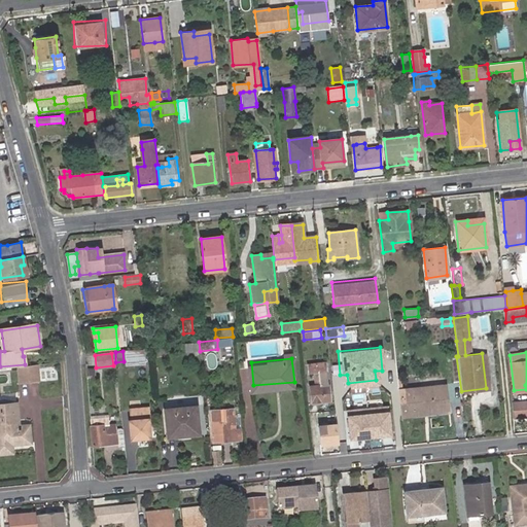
[(320,363),(312,364),(307,364),(308,374),(318,373),(319,386),(309,387),(311,403),(329,401),(327,382),(326,382),(324,362),(320,363)]
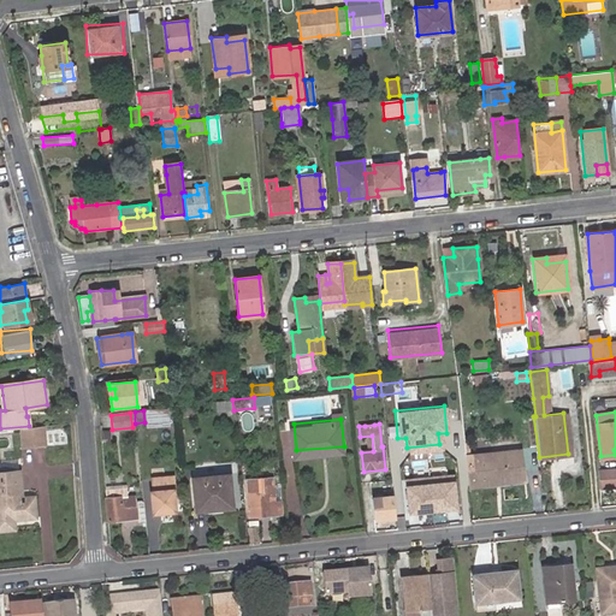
[(42,426),(23,427),(19,428),(22,446),(25,446),(43,445),(42,426)]
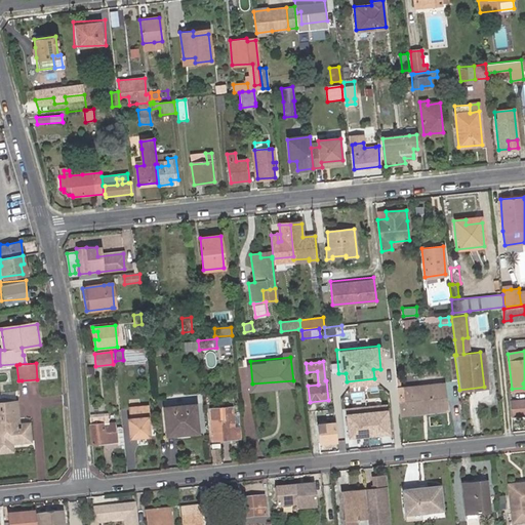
[(419,408),(446,405),(444,384),(417,387),(418,393),(404,394),(403,388),(397,388),(400,415),(420,413),(419,408)]
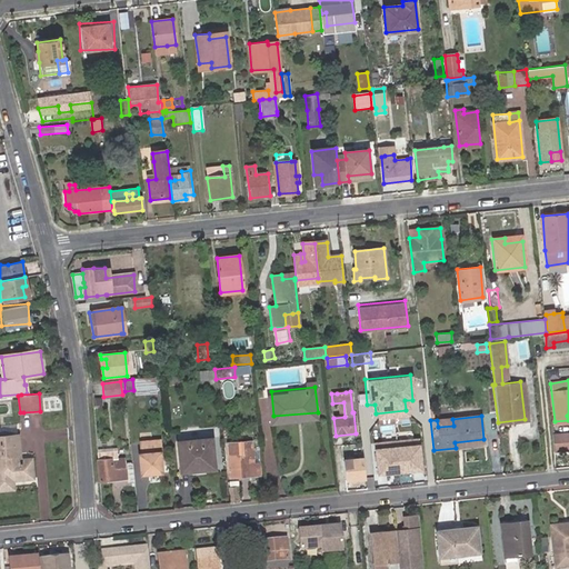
[(0,426),(0,479),(12,478),(11,469),(31,467),(30,449),(18,449),(16,425),(0,426)]
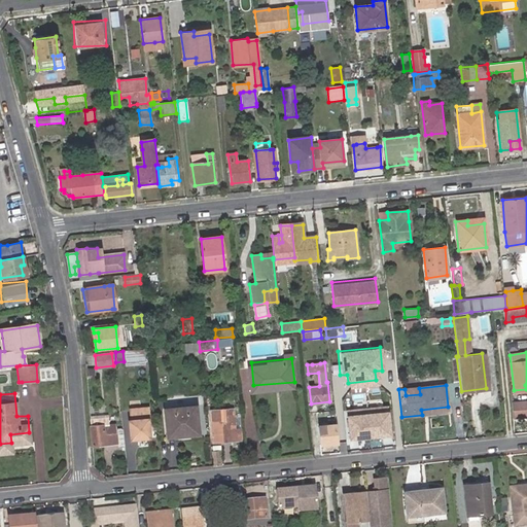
[(526,398),(514,398),(513,415),(526,415),(526,398)]
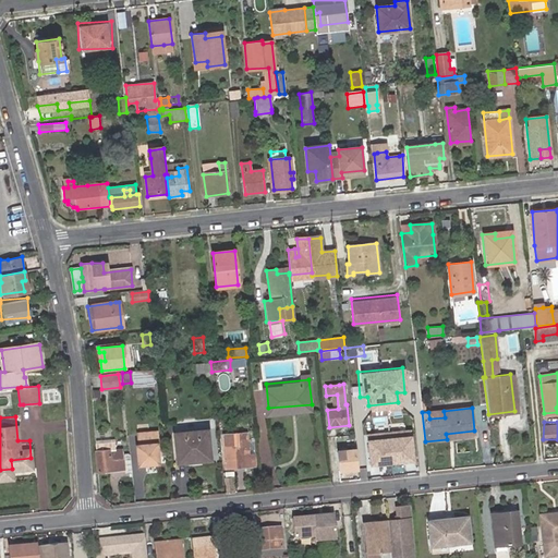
[(209,459),(206,428),(173,432),(176,457),(199,455),(201,460),(209,459)]
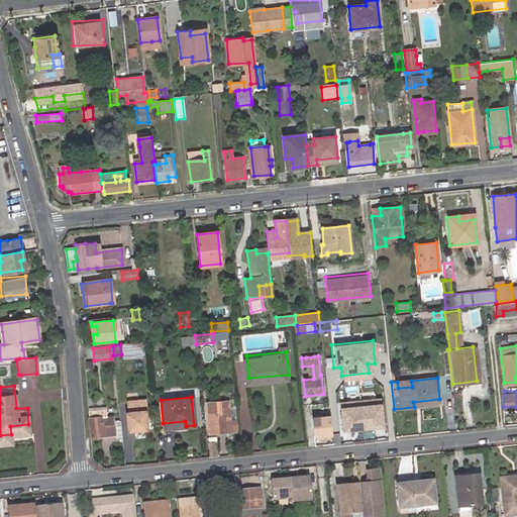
[(125,413),(127,427),(135,426),(136,430),(145,429),(144,411),(138,411),(137,403),(126,404),(127,412),(125,413)]
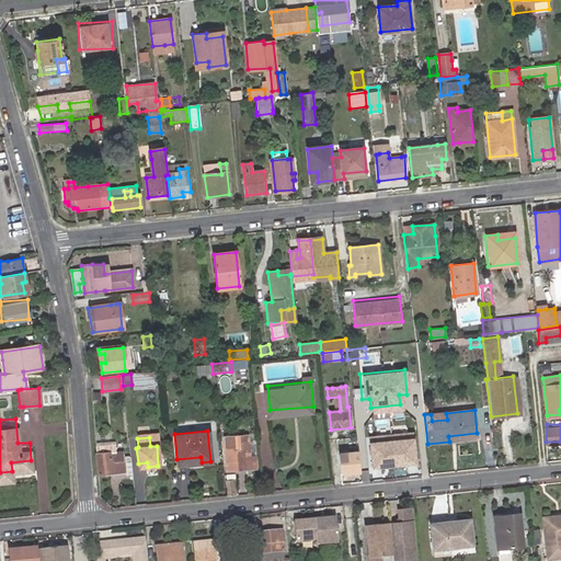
[(412,437),(367,442),(370,469),(415,465),(412,437)]
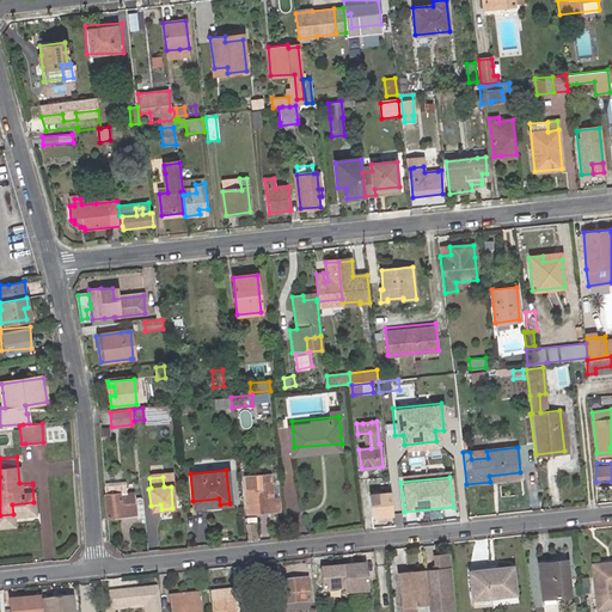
[(271,501),(270,482),(243,484),(246,515),(280,512),(279,501),(271,501)]
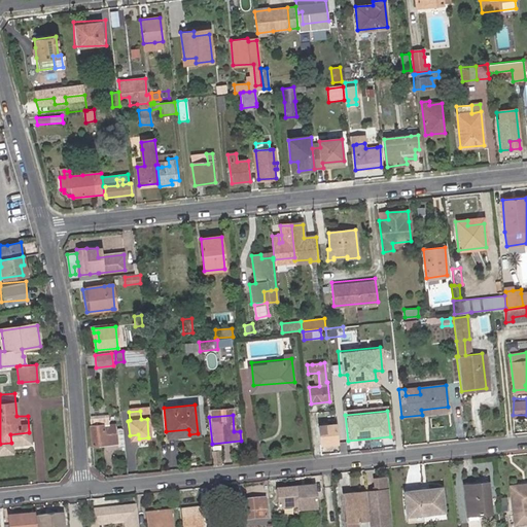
[(91,419),(91,426),(101,425),(101,418),(91,419)]
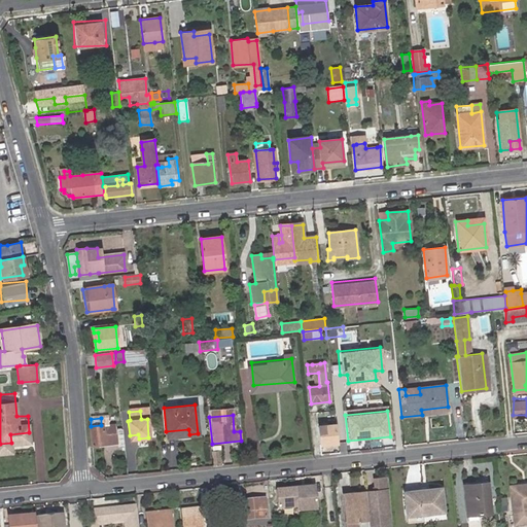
[(336,423),(318,425),(321,446),(339,444),(336,423)]
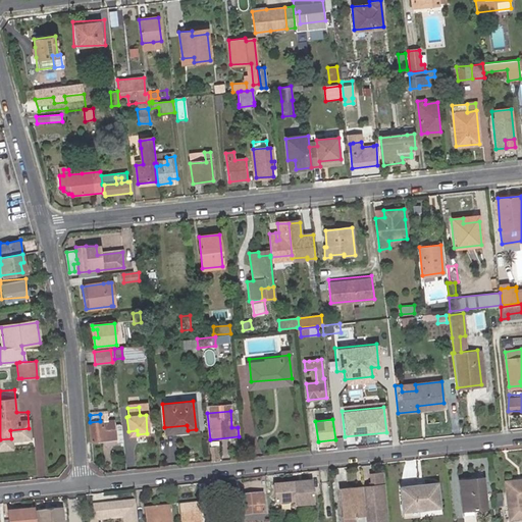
[(91,439),(92,441),(114,439),(113,426),(112,420),(107,421),(100,421),(90,422),(90,423),(91,439)]
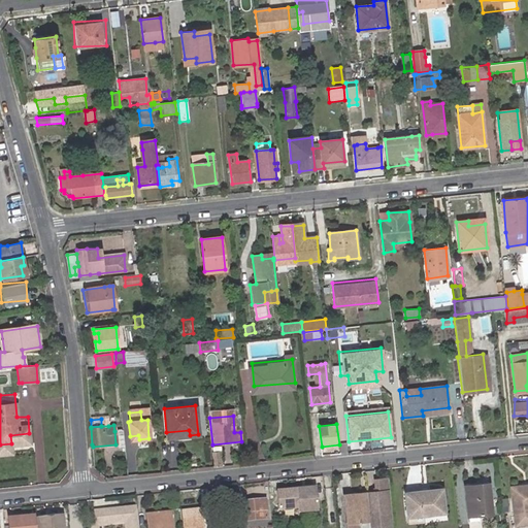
[(114,431),(116,444),(123,443),(122,430),(114,431)]
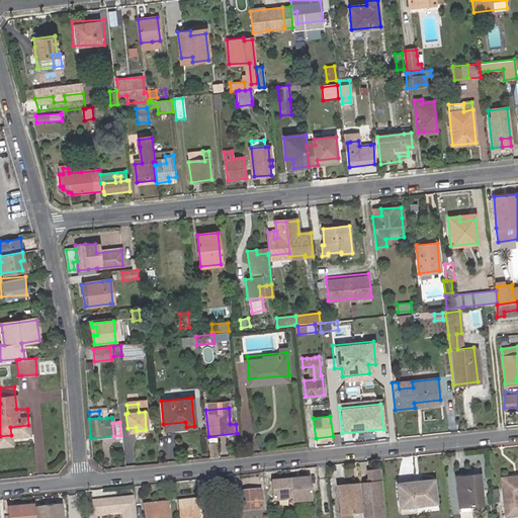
[(207,443),(208,458),(217,457),(216,443),(207,443)]
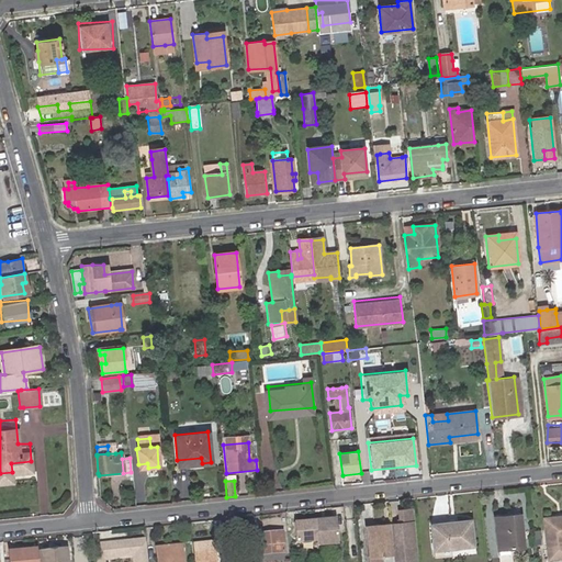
[(413,508),(398,510),(400,524),(412,523),(414,523),(413,508)]
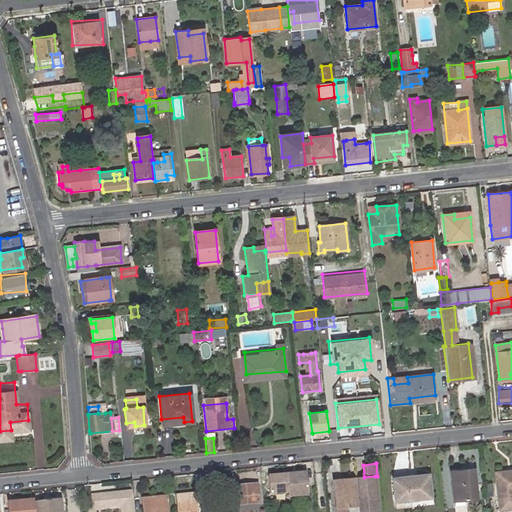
[(478,498),(474,469),(461,470),(460,473),(451,474),(454,502),(478,498)]
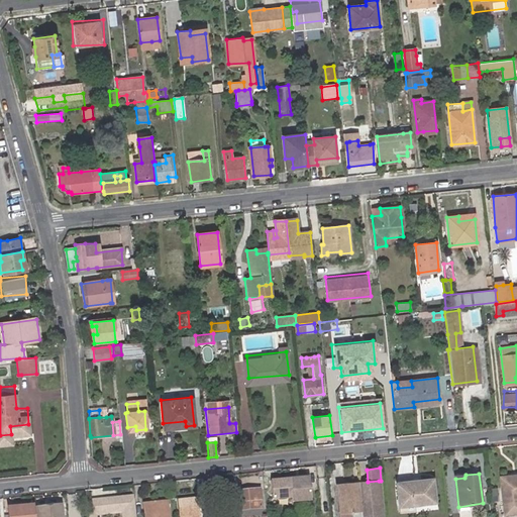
[(516,478),(514,479),(513,476),(501,477),(504,513),(516,511),(516,478)]
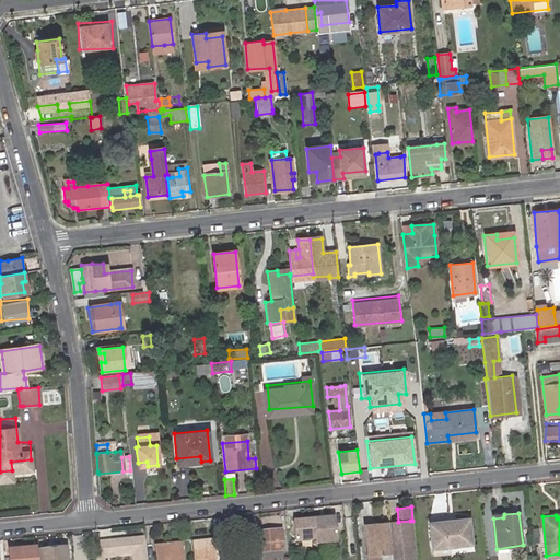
[(292,520),(293,539),(315,538),(313,517),(292,520)]
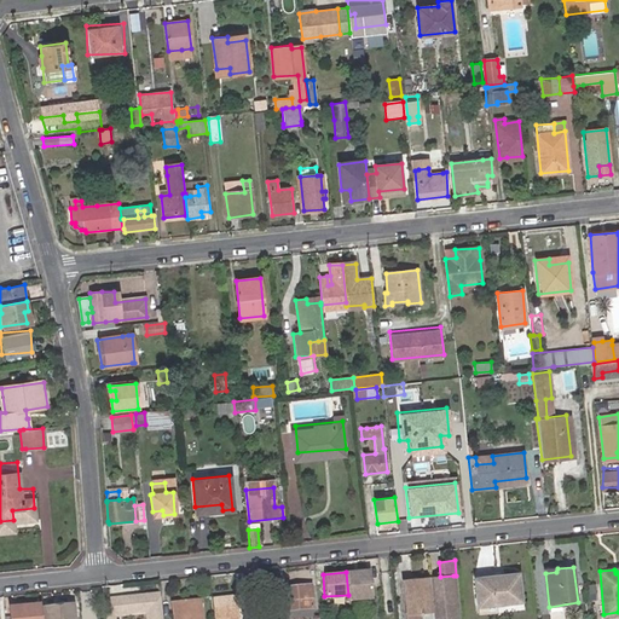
[(495,580),(495,576),(493,572),(474,573),(475,582),(495,580)]
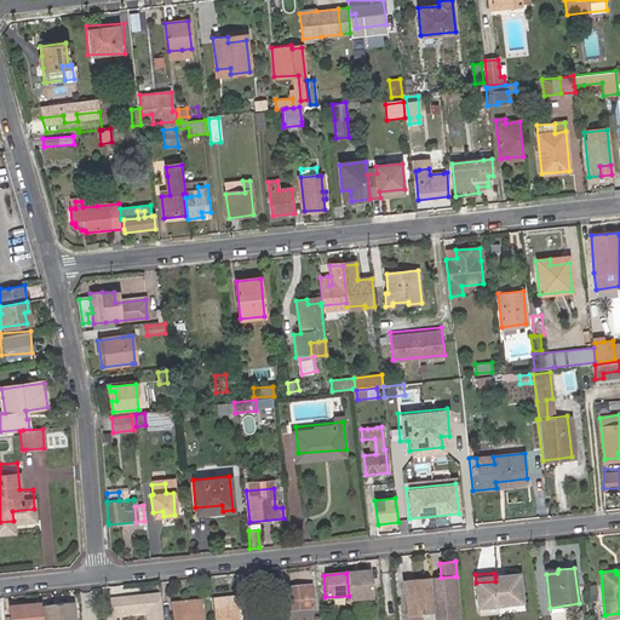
[(477,607),(522,602),(520,574),(495,577),(495,581),(476,583),(477,607)]
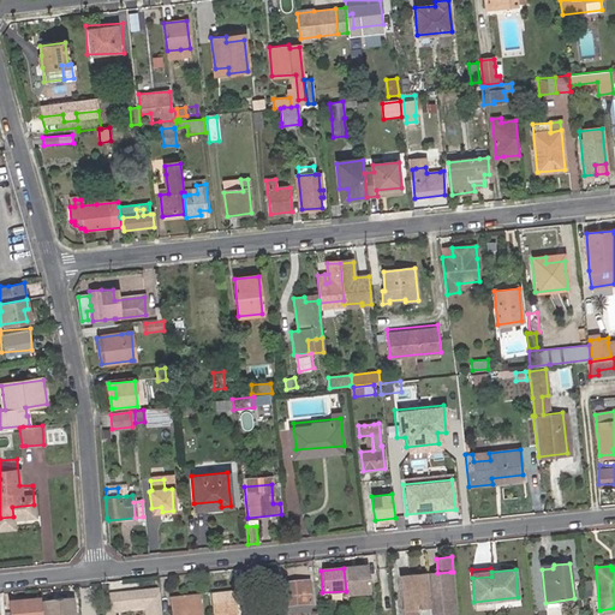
[(437,573),(425,574),(429,604),(429,614),(454,614),(453,602),(451,572),(437,573)]
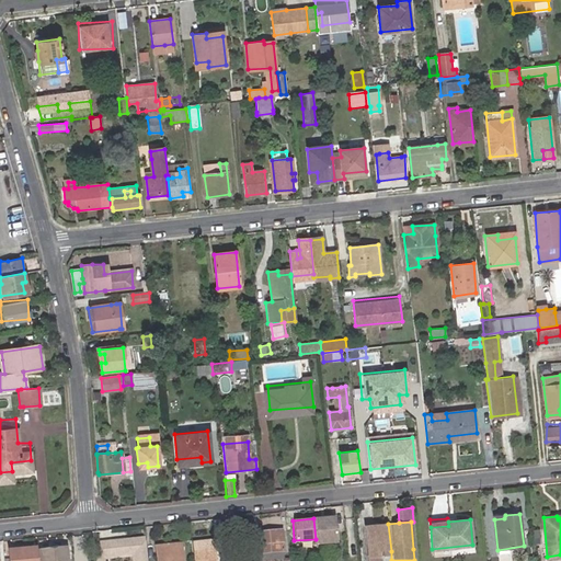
[(391,560),(391,551),(388,524),(365,526),(367,560),(391,560)]
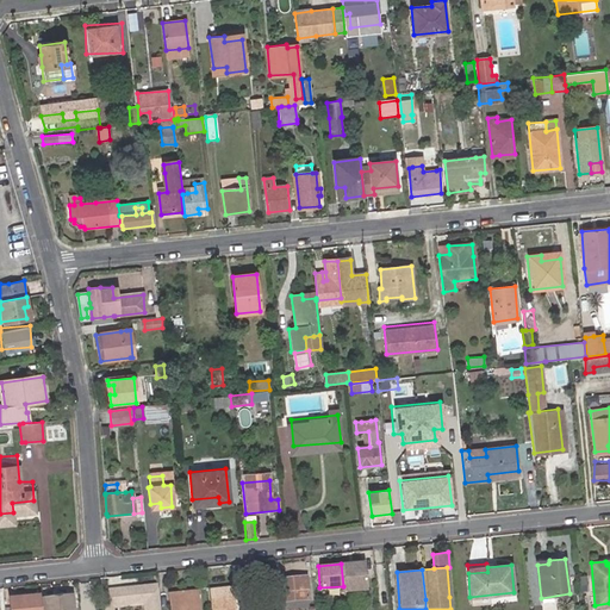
[(306,598),(307,598),(306,580),(298,580),(298,578),(286,579),(286,583),(277,583),(279,601),(306,598)]
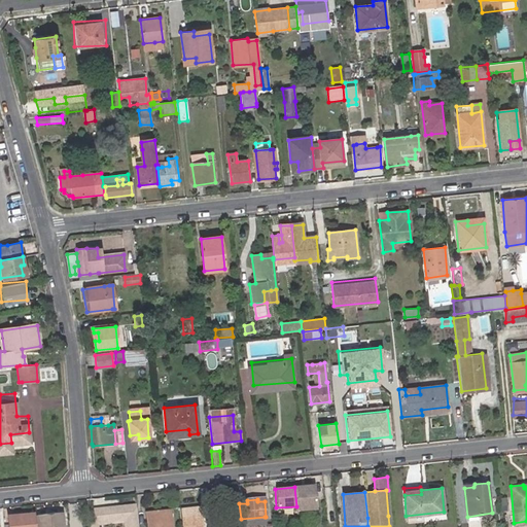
[(136,503),(93,507),(94,524),(103,523),(102,511),(136,507),(136,503)]
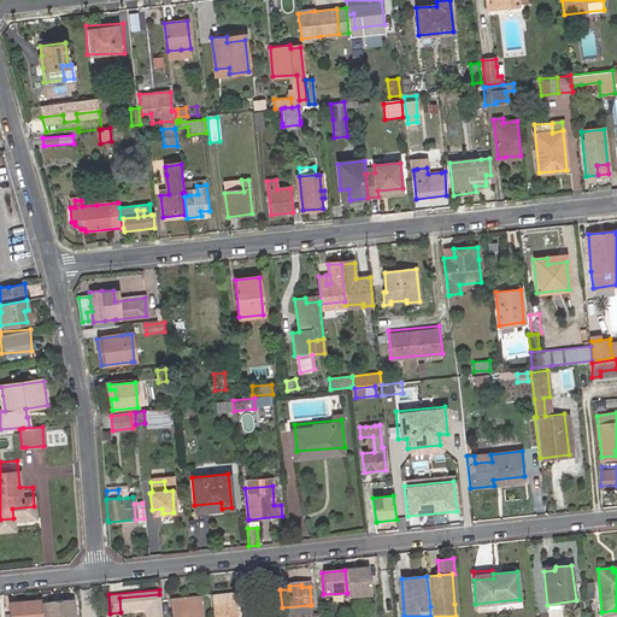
[(160,616),(159,594),(119,598),(121,612),(146,611),(146,616),(160,616)]
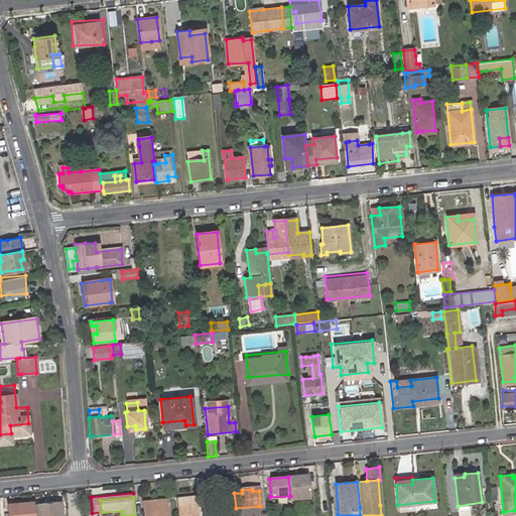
[(199,515),(198,497),(175,499),(177,515),(199,515)]
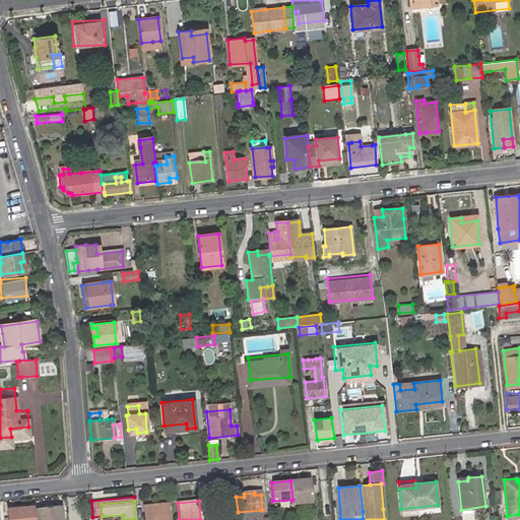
[(145,517),(145,519),(169,519),(168,503),(146,506),(148,517),(145,517)]
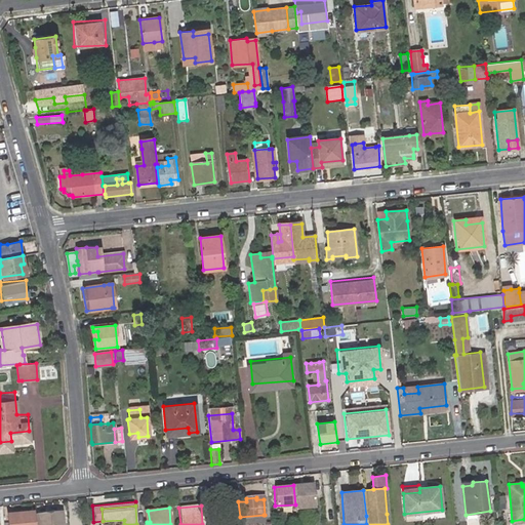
[(8,524),(34,524),(33,513),(8,516),(8,524)]
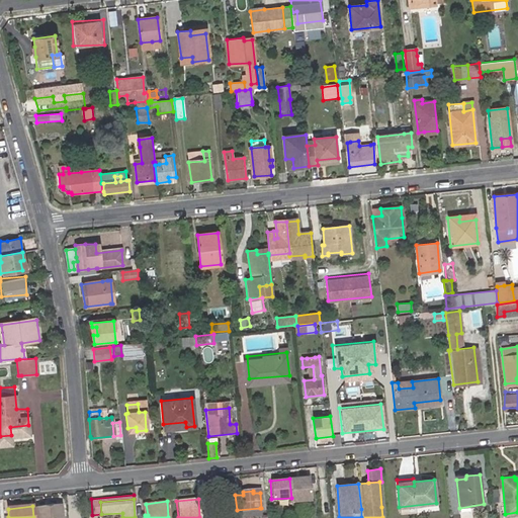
[(61,517),(60,506),(36,508),(36,517),(61,517)]
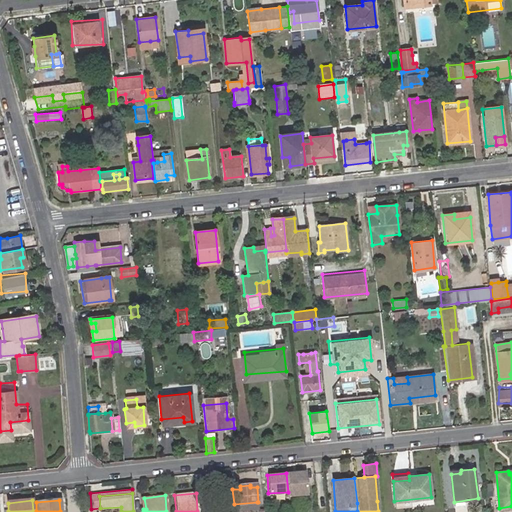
[(234,504),(231,504),(231,511),(232,511),(258,510),(257,502),(234,504)]
